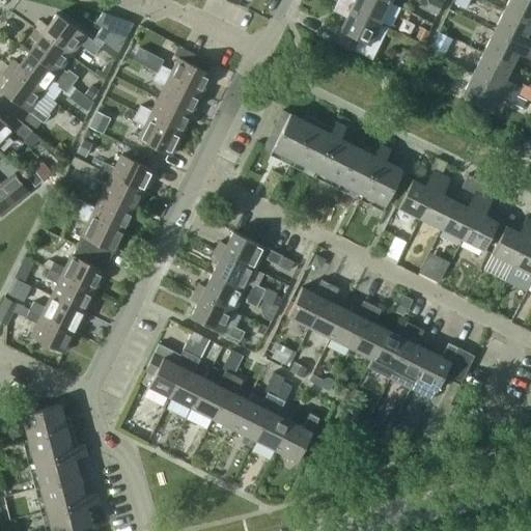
[(379,22),(389,1),(387,0),(336,0),(336,1),(379,22)]
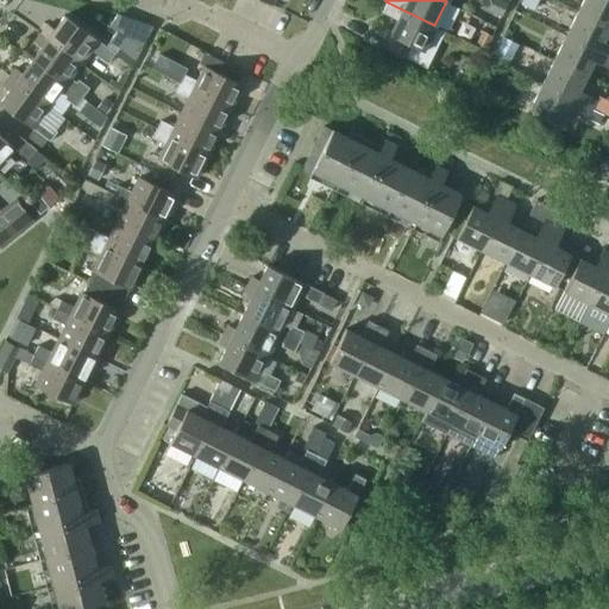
[(508,1),(504,0),(491,0),(487,11),(501,17),(508,1)]
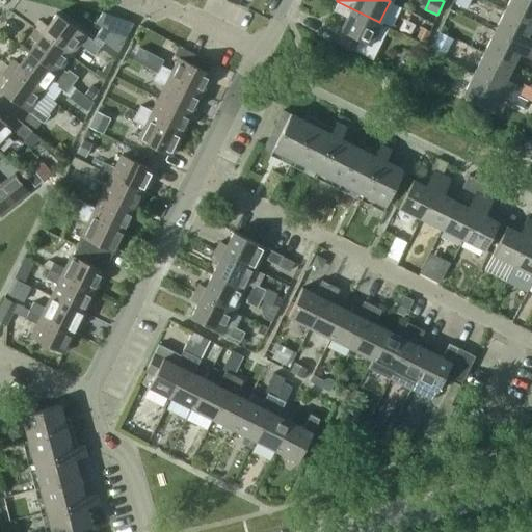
[(469,0),(457,0),(455,5),(464,9),(469,0)]
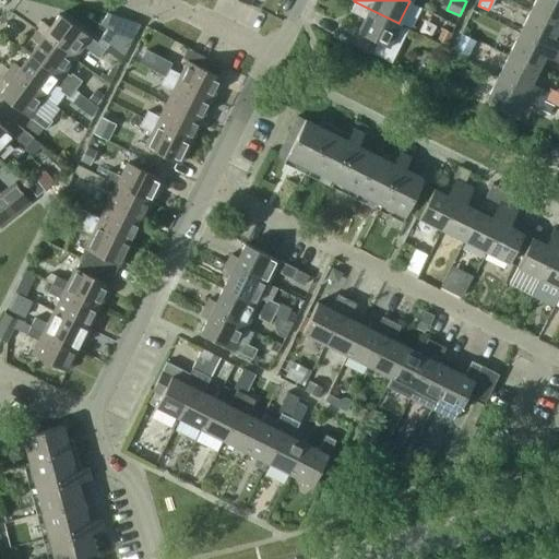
[(558,0),(534,0),(530,10),(558,24),(558,0)]
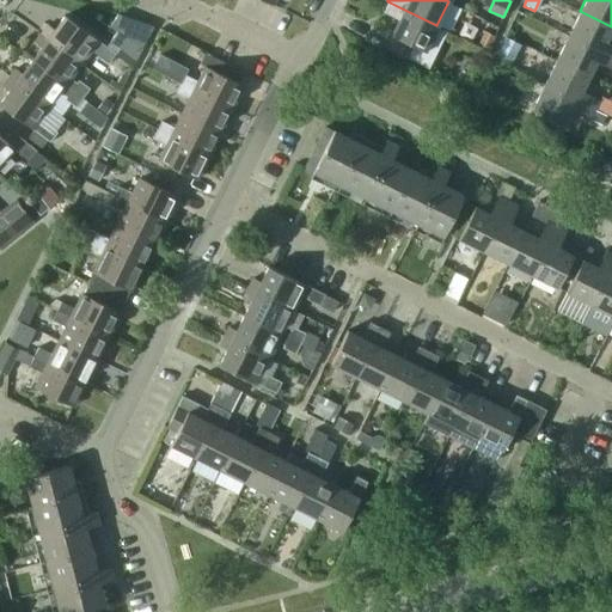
[(436,26),(436,25),(387,1),(383,11),(398,19),(385,47),(410,60),(428,69),(447,32),(436,26)]
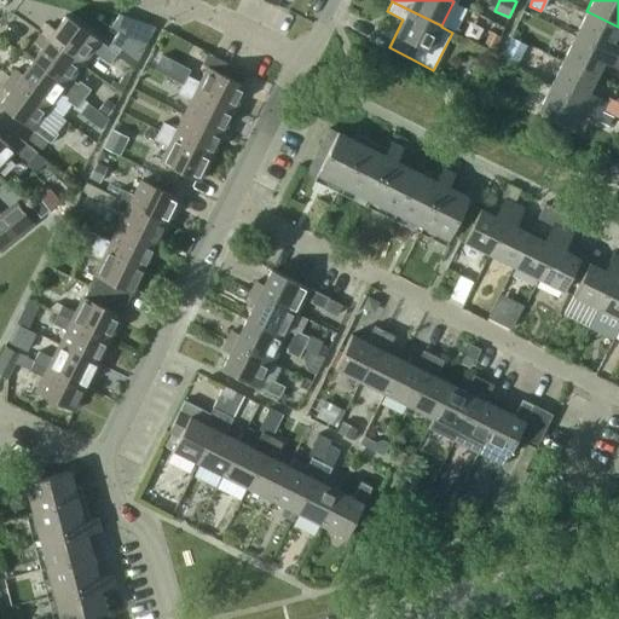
[(618,27),(586,11),(574,36),(618,57),(618,45),(612,42),(618,27)]
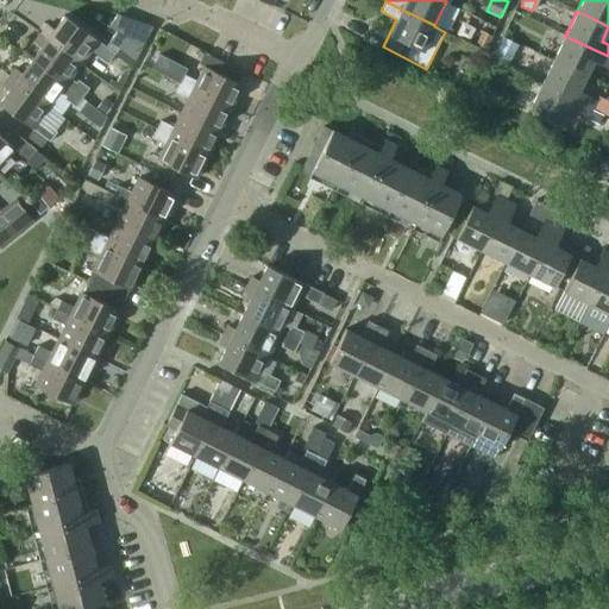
[(41,32),(81,62),(92,46),(98,51),(96,54),(107,62),(114,52),(64,14),(54,29),(46,24),(41,32)]
